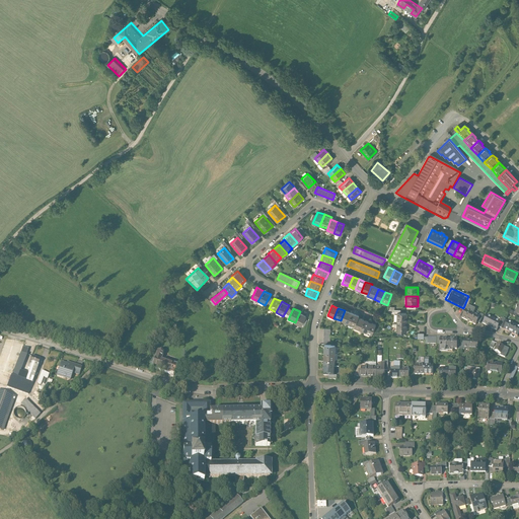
[(465,309),(461,318),(475,325),(479,317),(465,309)]
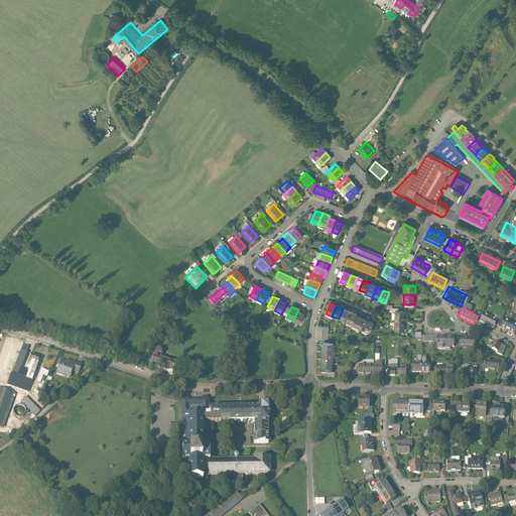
[(339,318),(345,321),(349,311),(343,308),(339,318)]
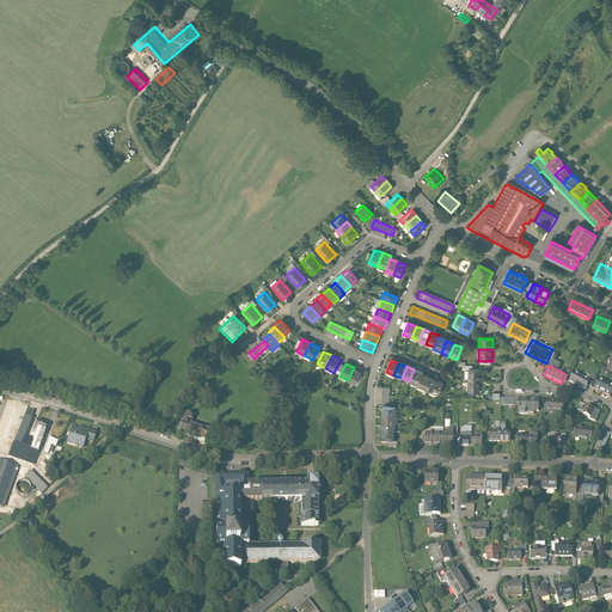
[(361,373),(353,369),(348,380),(347,381),(355,385),(361,373)]
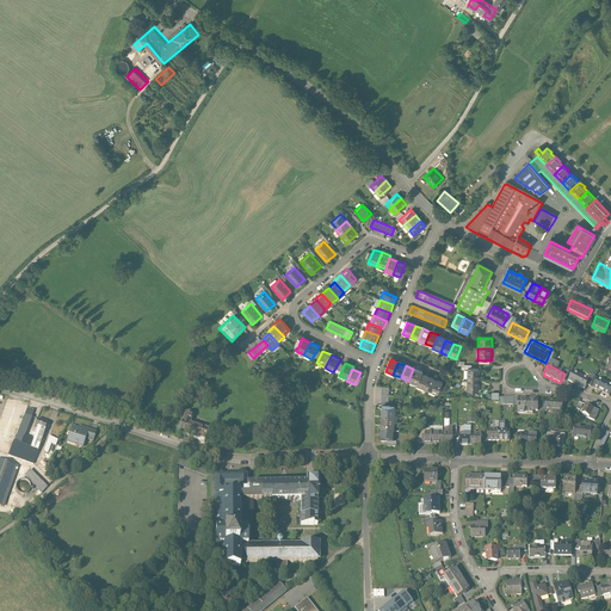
[(421,372),(413,369),(408,381),(417,384),(420,374),(421,372)]
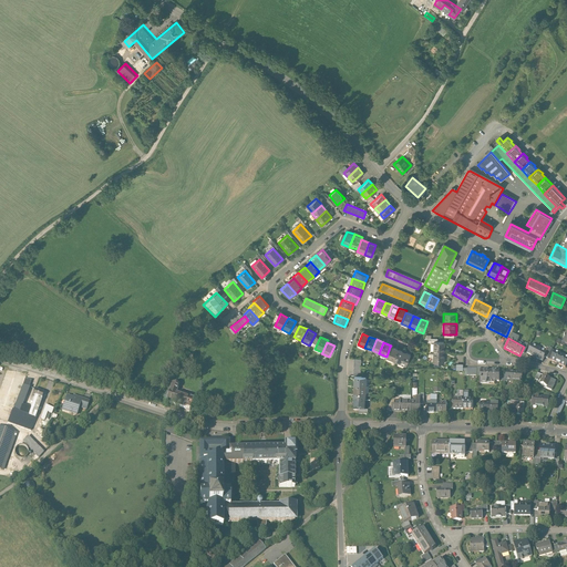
[(432,343),(432,353),(445,353),(444,342),(432,343)]
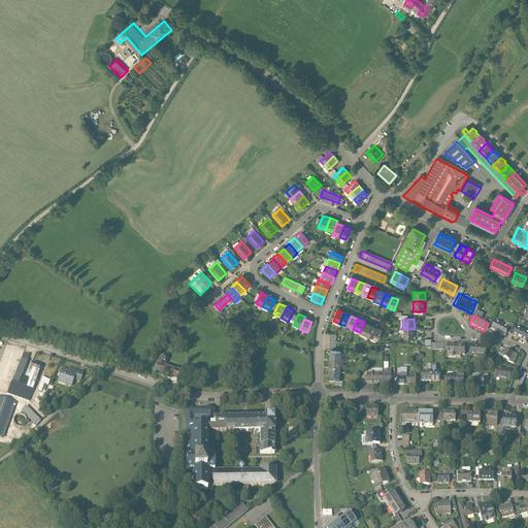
[(508,327),(495,320),(490,329),(504,336),(508,327)]
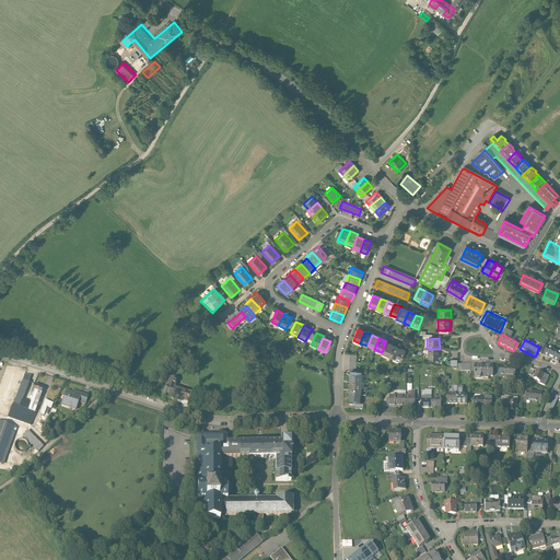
[(395,347),(385,342),(382,352),(381,353),(391,358),(395,347)]
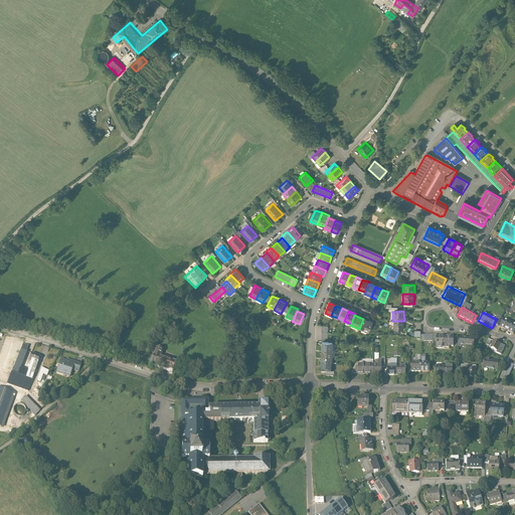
[(514,331),(514,324),(504,318),(500,327),(513,334),(514,331)]
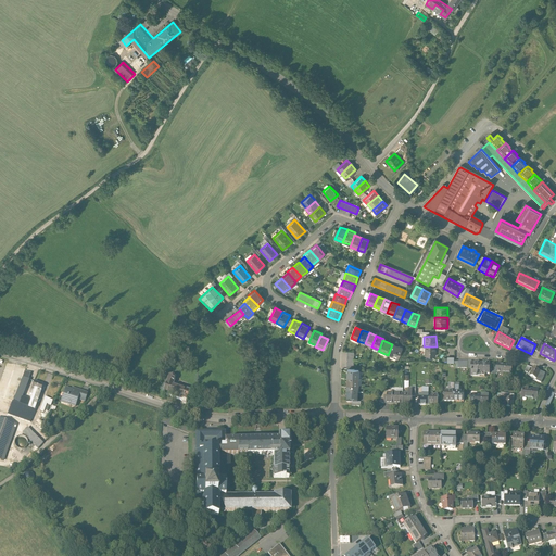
[(402,349),(392,344),(388,355),(397,359),(402,349)]
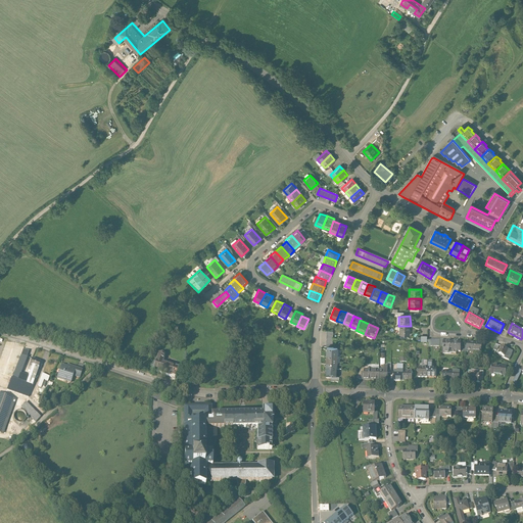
[(411,335),(411,326),(398,326),(398,336),(411,335)]
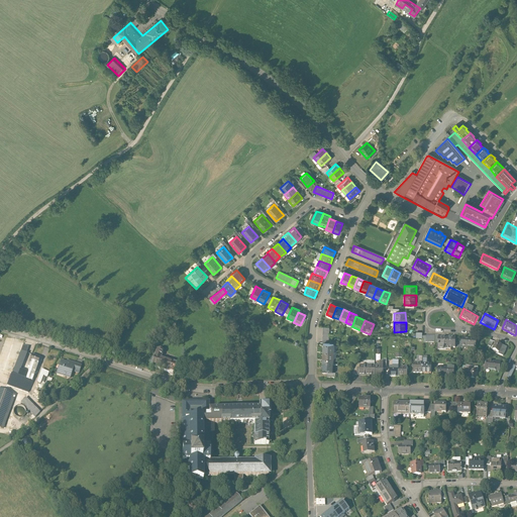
[(436,347),(445,348),(446,337),(437,337),(436,347)]
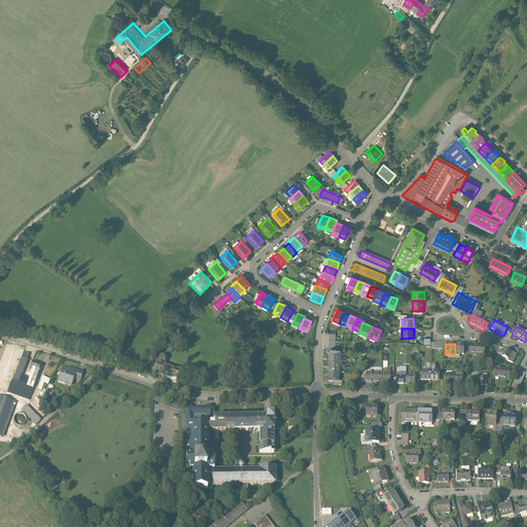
[(464,344),(455,344),(454,355),(463,355),(464,344)]
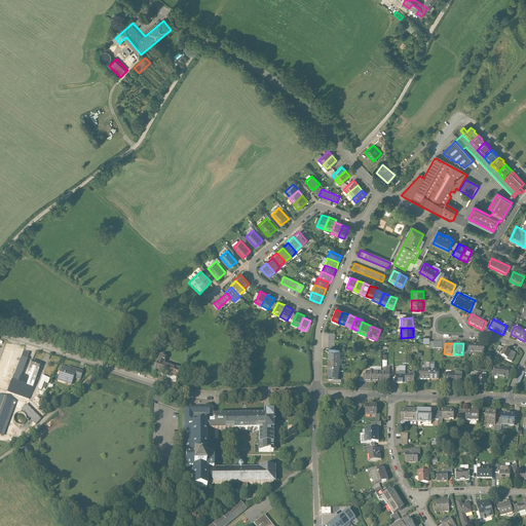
[(468,344),(468,352),(483,353),(483,345),(468,344)]
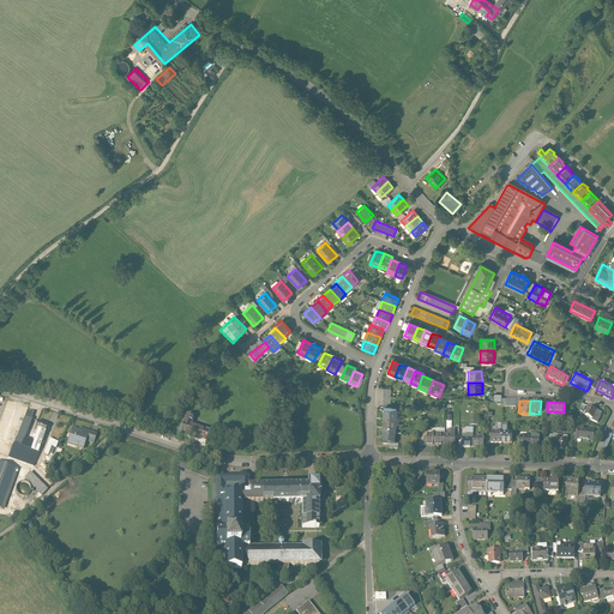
[(596,410),(588,405),(583,415),(593,420),(596,410)]
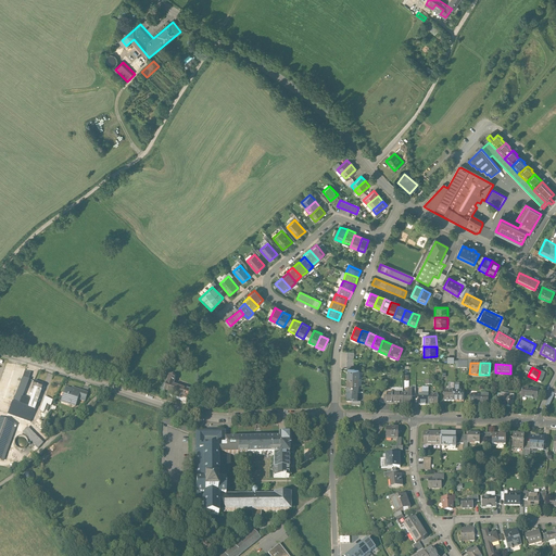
[(161,374),(153,370),(150,381),(158,384),(161,374)]
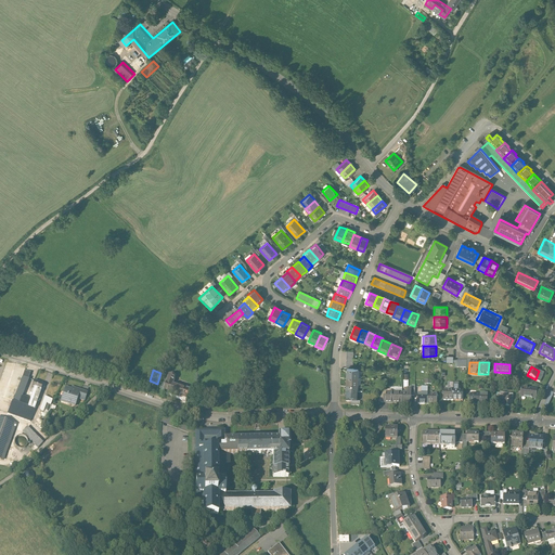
[(175,377),(168,375),(163,394),(185,401),(189,390),(172,385),(175,377)]
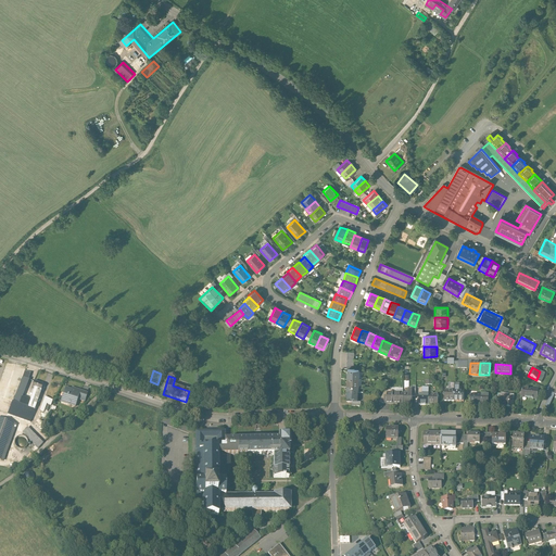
[(13,403),(19,405),(22,397),(28,380),(22,378),(13,403)]
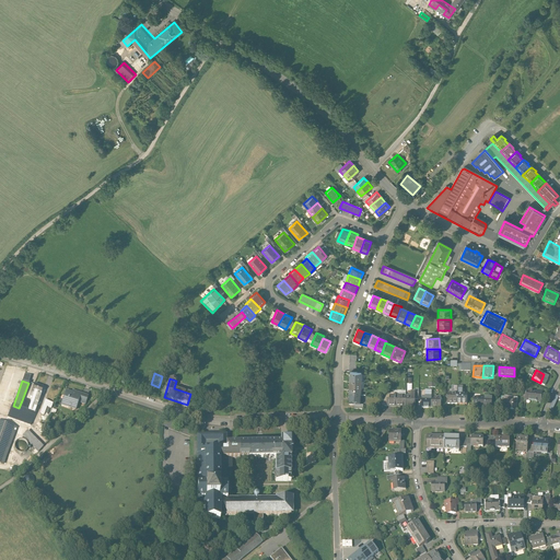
[(32,393),(34,394),(42,396),(44,388),(35,385),(32,393)]
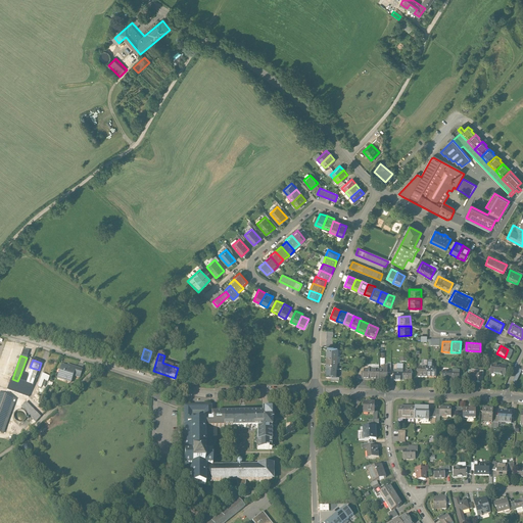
[(506,366),(491,364),(489,375),(505,376),(506,366)]
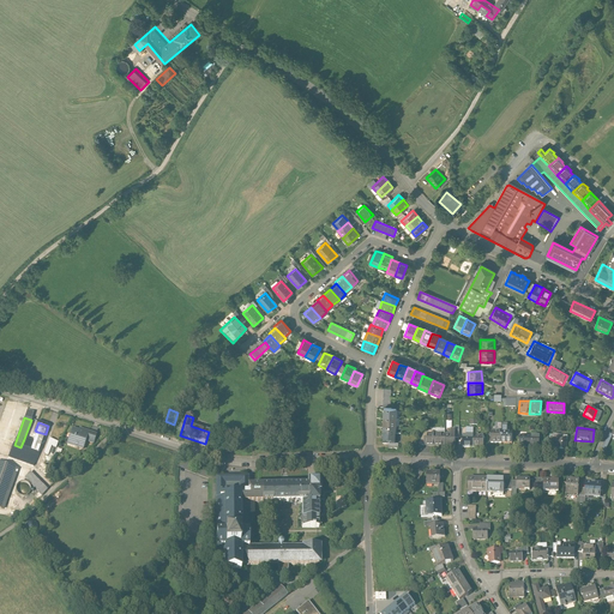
[(78,432),(71,429),(66,446),(83,450),(85,443),(94,445),(96,435),(79,429),(78,432)]
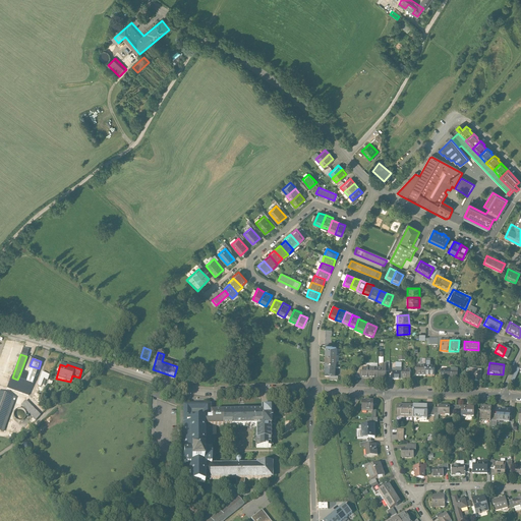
[(27,397),(39,368),(32,366),(29,375),(25,383),(17,380),(12,378),(7,389),(27,397)]
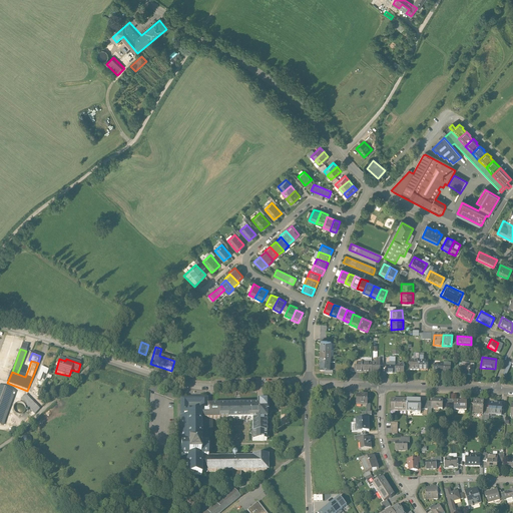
[(409,371),(418,371),(419,361),(409,361),(409,371)]
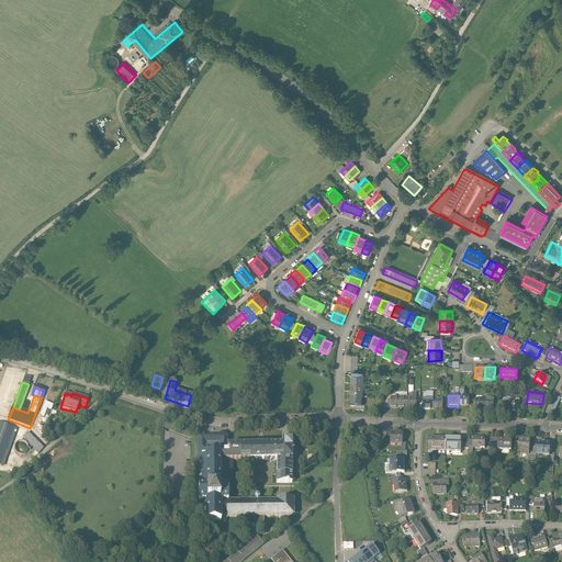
[(458,406),(469,406),(469,396),(459,395),(458,406)]
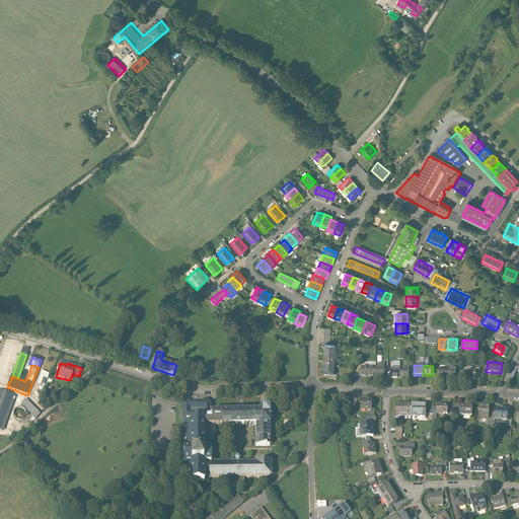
[(357,376),(371,377),(371,367),(358,366),(357,376)]
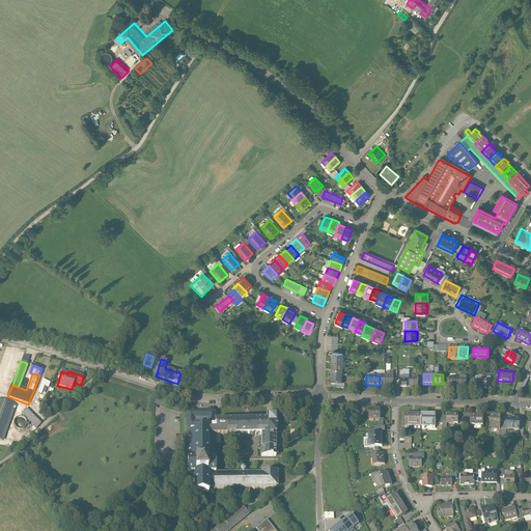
[(393,376),(380,375),(380,386),(393,387),(393,376)]
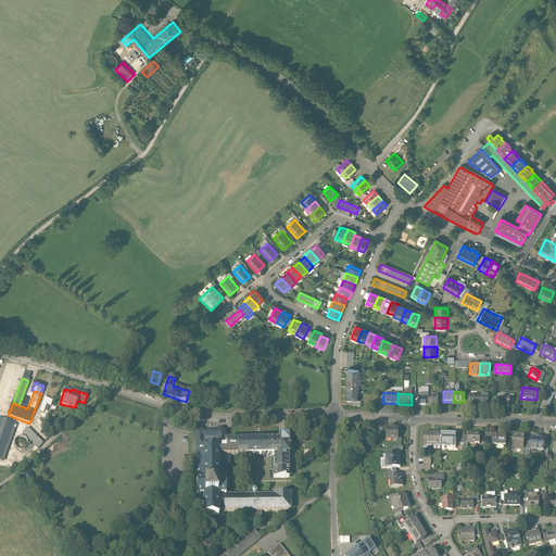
[(489,394),(470,393),(469,405),(489,406),(489,394)]
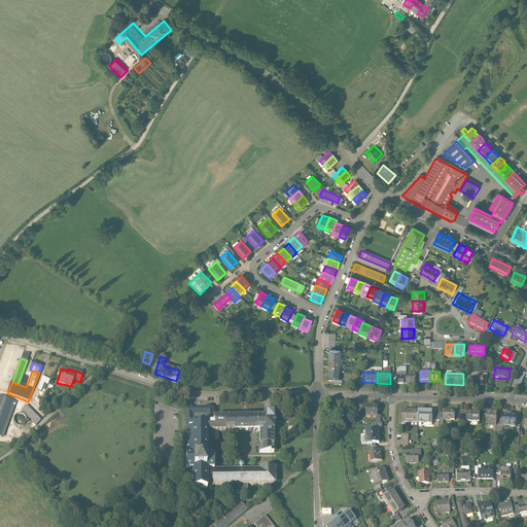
[(475,379),(479,380),(478,387),(486,387),(487,375),(475,374),(475,379)]
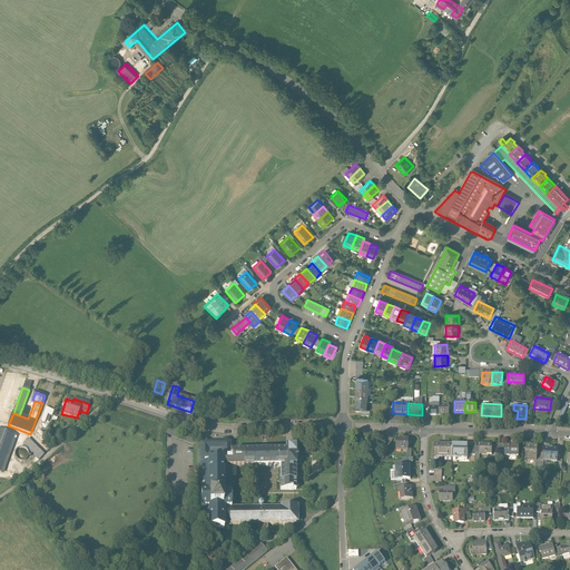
[(428,415),(438,415),(438,405),(428,405),(428,415)]
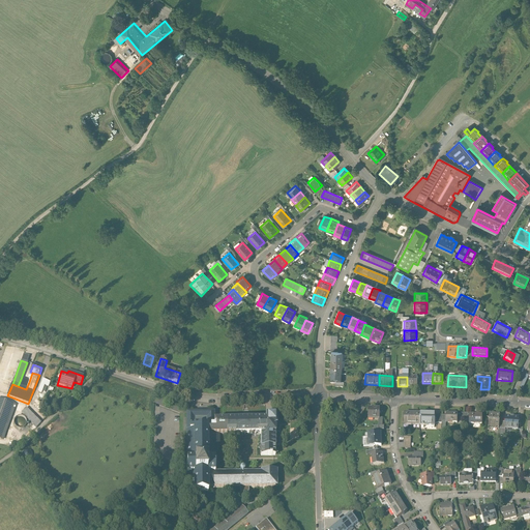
[(416,377),(407,377),(407,386),(416,386),(416,377)]
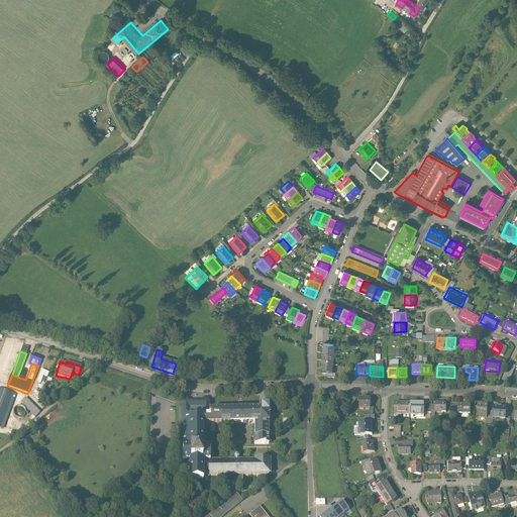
[(28,373),(20,370),(17,377),(25,380),(28,373)]
